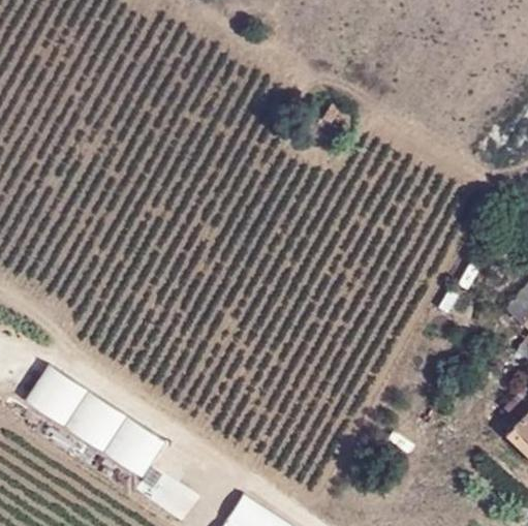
[(331,106),(322,121),(344,134),(352,119),(331,106)]
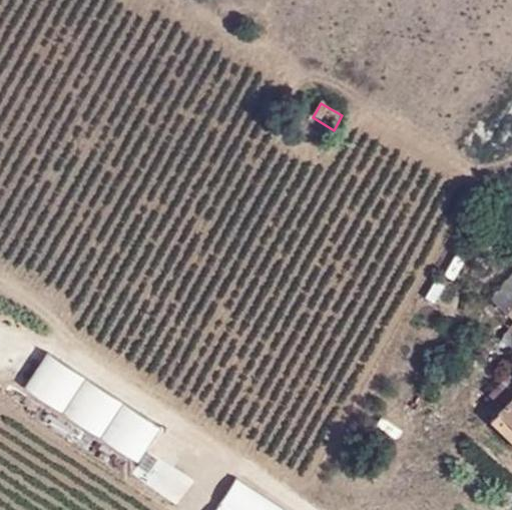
[(511,325),(511,273),(487,302),(511,325)]
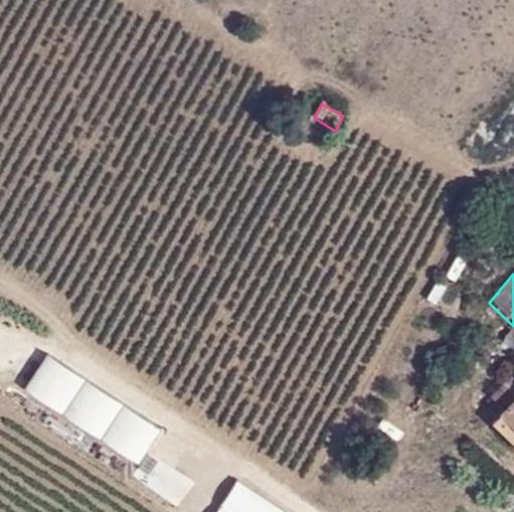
[(138,465),(161,431),(46,355),(24,389),(138,465)]
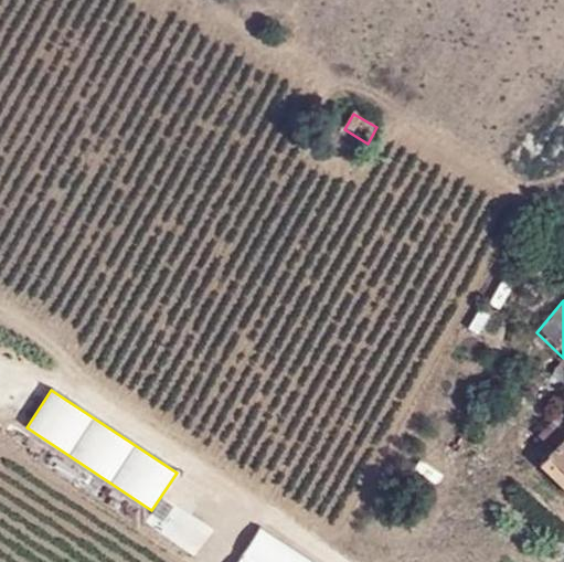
[(563,437),(539,467),(563,490),(563,437)]
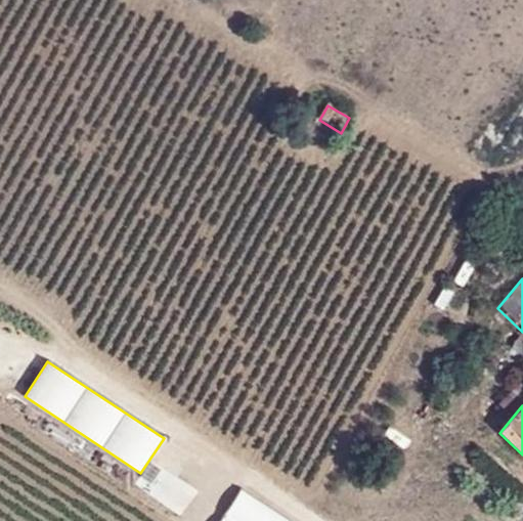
[(291,520),(237,490),(219,520),(291,520)]
